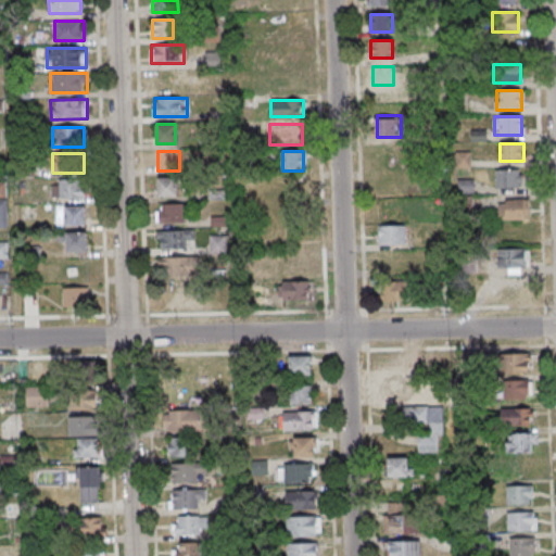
[(522,188),(522,169),(496,169),(496,188),(522,188)]
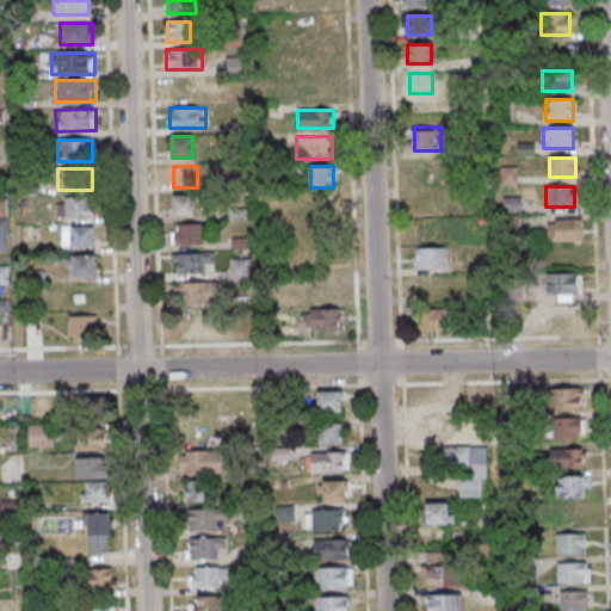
[(196,196),(172,196),(172,216),(196,216),(196,196)]
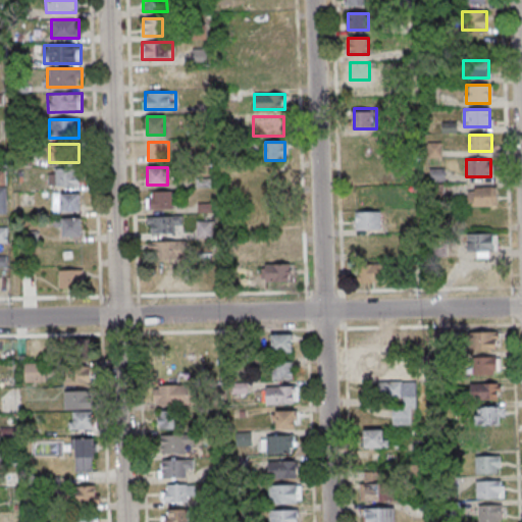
[(284,167),(251,167),(251,188),(284,188),(284,167)]
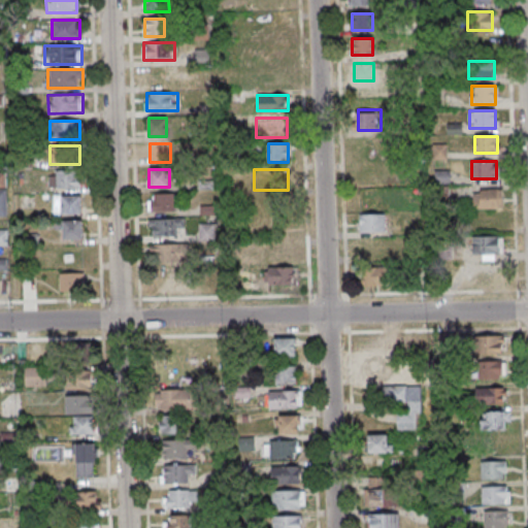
[(51,170),(51,189),(81,189),(81,170),(51,170)]
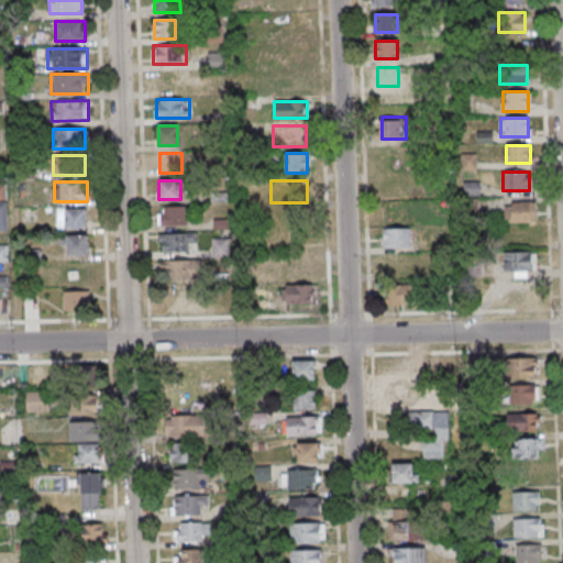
[(504,201),(504,222),(536,222),(536,201),(504,201)]
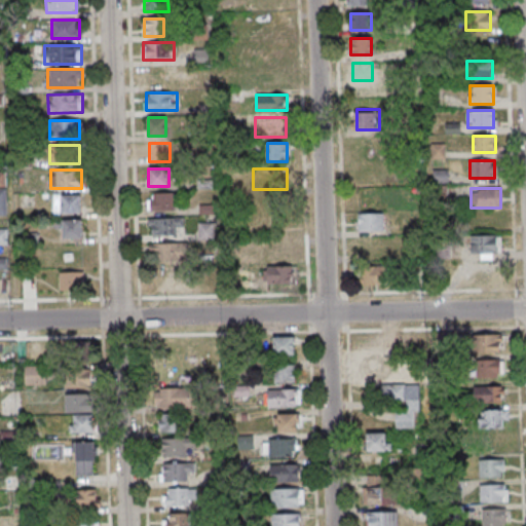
[(149,193),(149,212),(177,212),(177,193),(149,193)]
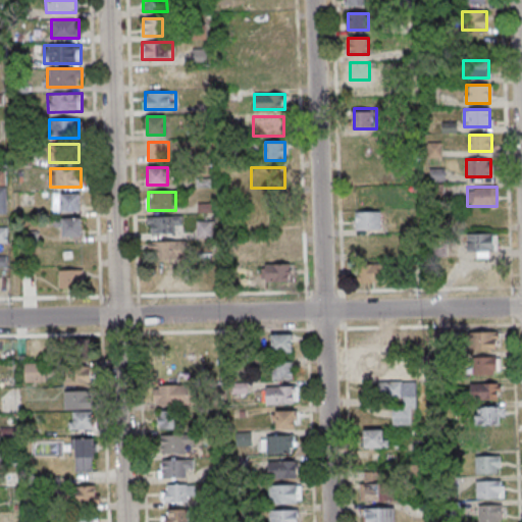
[(81,213),(81,194),(61,194),(61,213),(81,213)]
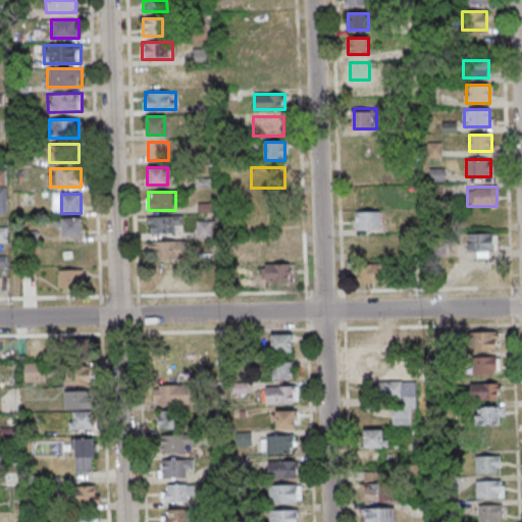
[(356,212),(356,229),(380,229),(380,211),(356,212)]
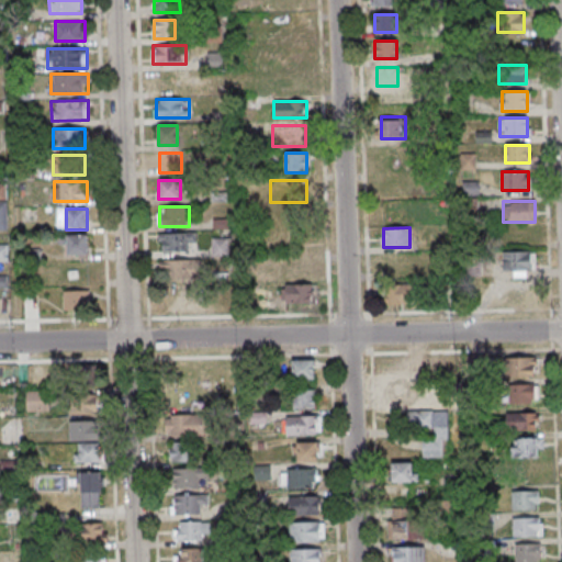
[(88,234),(57,234),(57,245),(68,245),(68,256),(88,256),(88,234)]
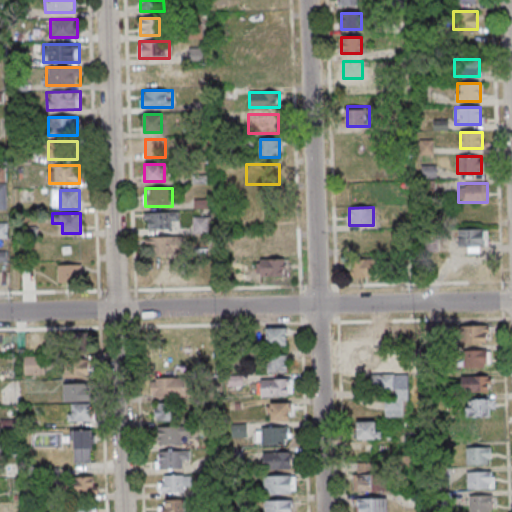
[(178,213),(144,213),(144,230),(178,230),(178,213)]
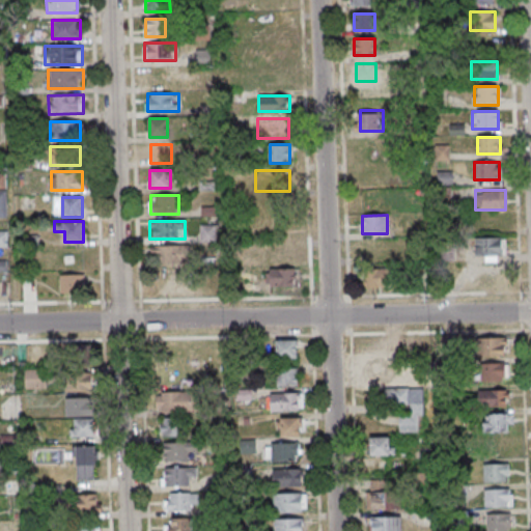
[(199,226),(199,244),(216,244),(216,226),(199,226)]
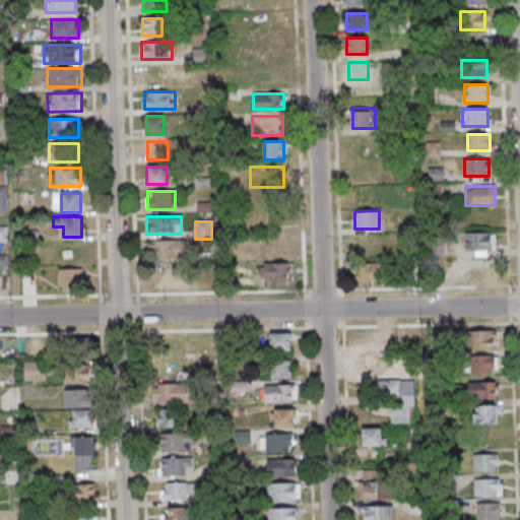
[(493,252),(493,234),(464,234),(464,252),(493,252)]
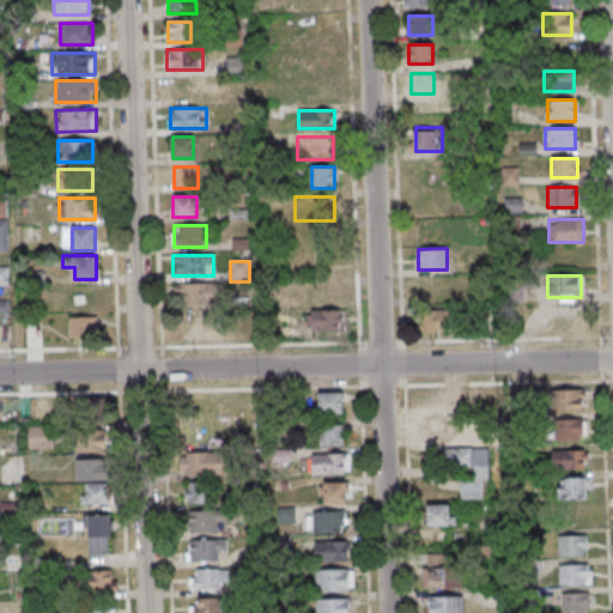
[(340,305),(340,284),(304,284),(304,305),(340,305)]
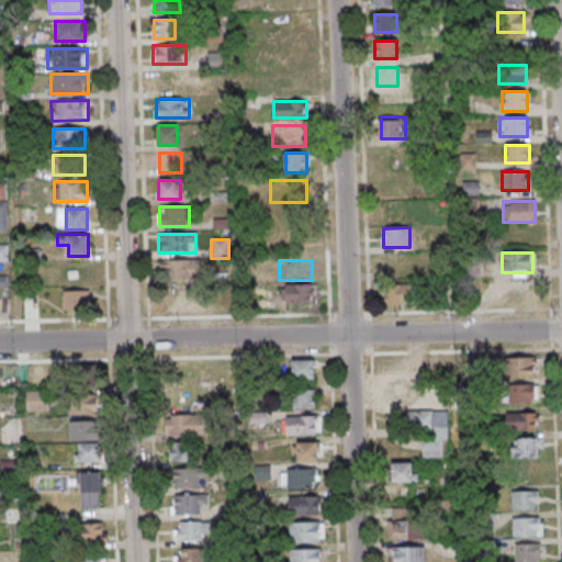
[(160,261),(160,281),(200,281),(200,261),(160,261)]
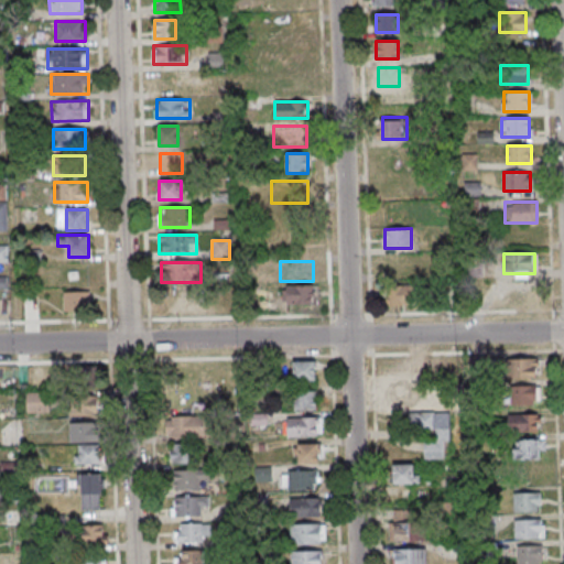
[(281,305),(315,305),(315,286),(281,286),(281,305)]
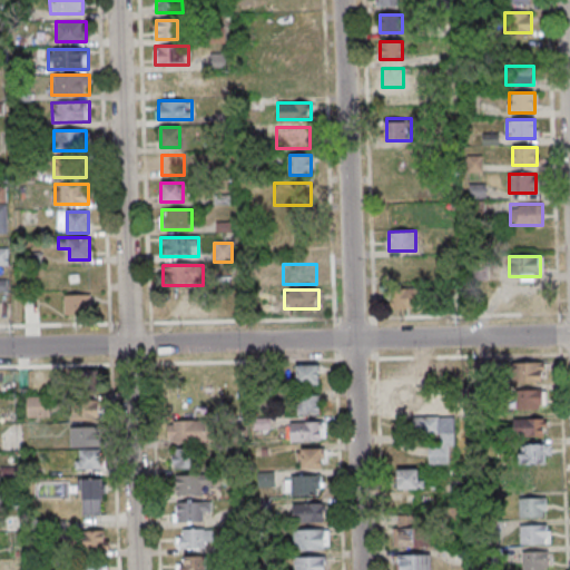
[(419,308),(420,290),(393,290),(393,307),(419,308)]
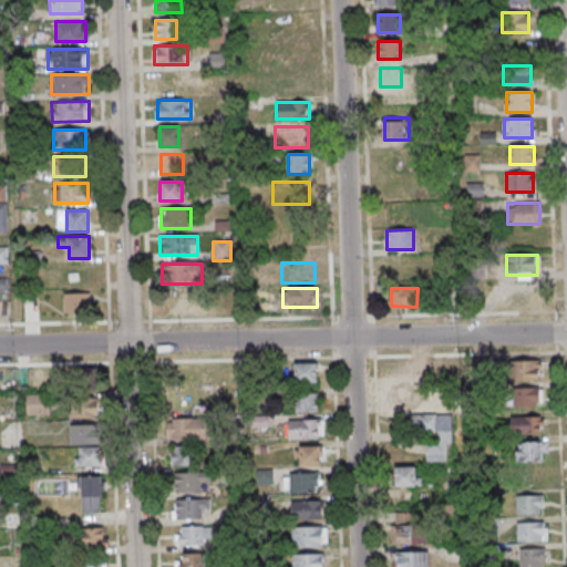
[(90,312),(90,292),(63,292),(63,313),(90,312)]
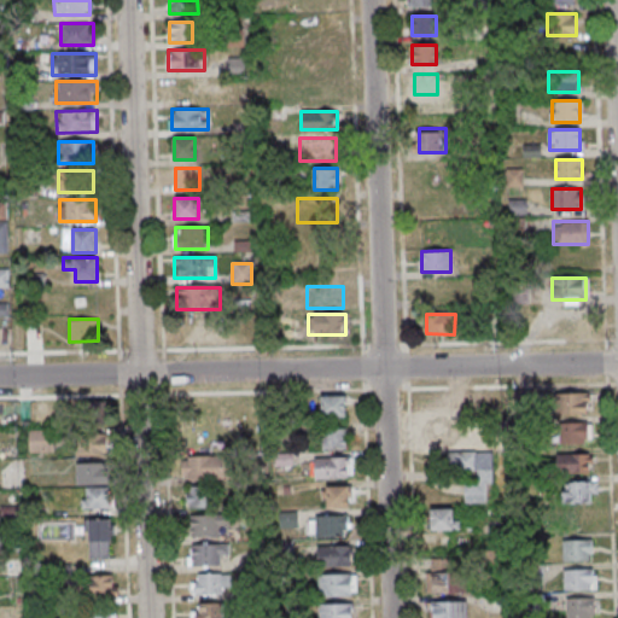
[(589,394),(555,394),(555,414),(589,414),(589,394)]
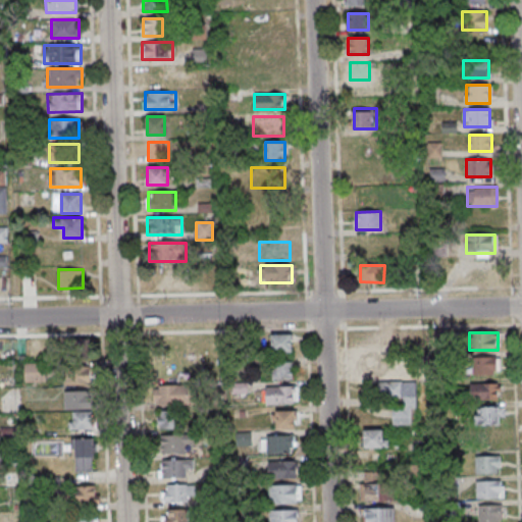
[(272,352),(293,352),(293,334),(272,334),(272,352)]
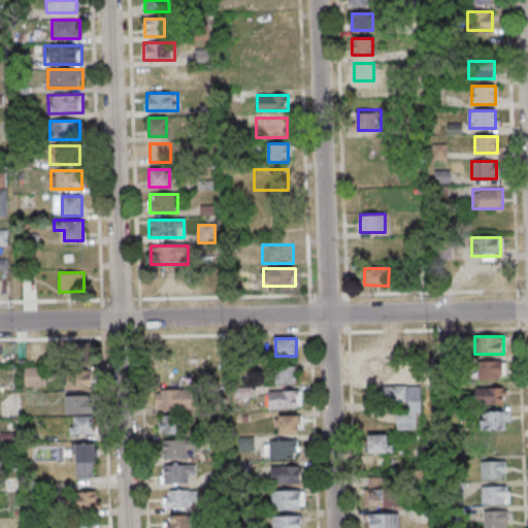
[(504,378),(504,359),(474,359),(474,378),(504,378)]
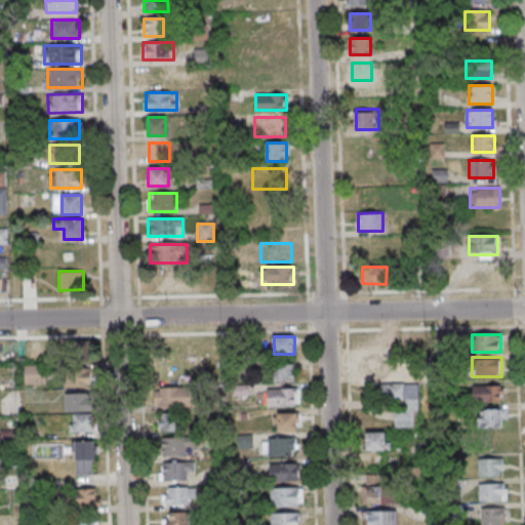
[(389,358),(363,358),(363,376),(389,376),(389,358)]
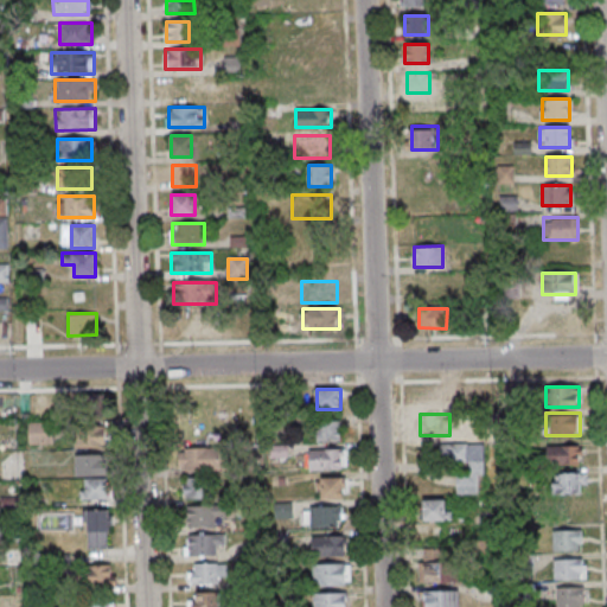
[(318,440),(340,440),(340,420),(317,421),(318,440)]
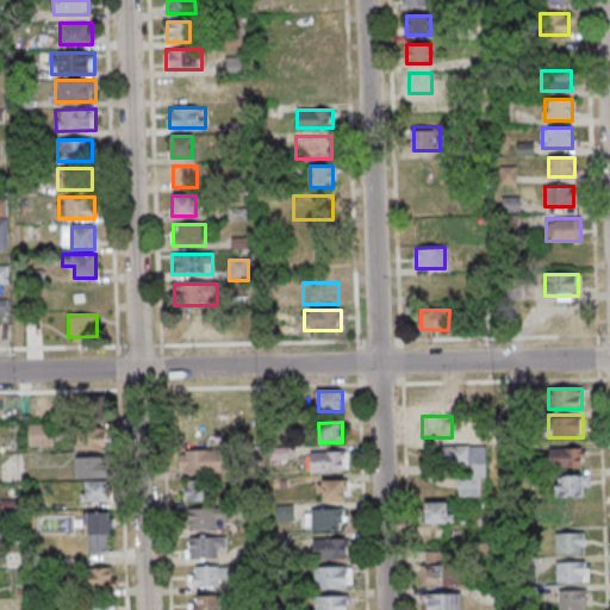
[(55,448),(55,427),(29,427),(29,448),(55,448)]
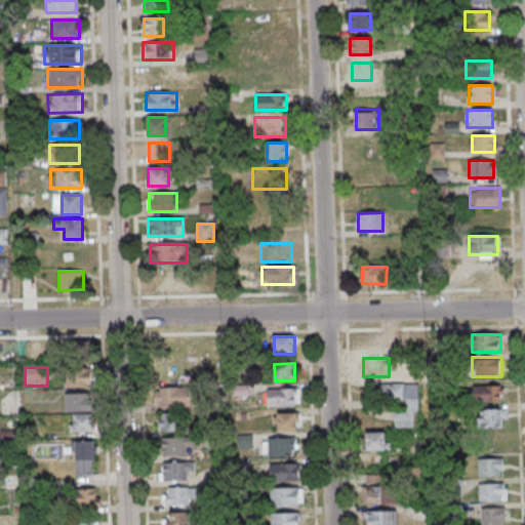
[(58,388),(92,388),(92,368),(58,368),(58,388)]
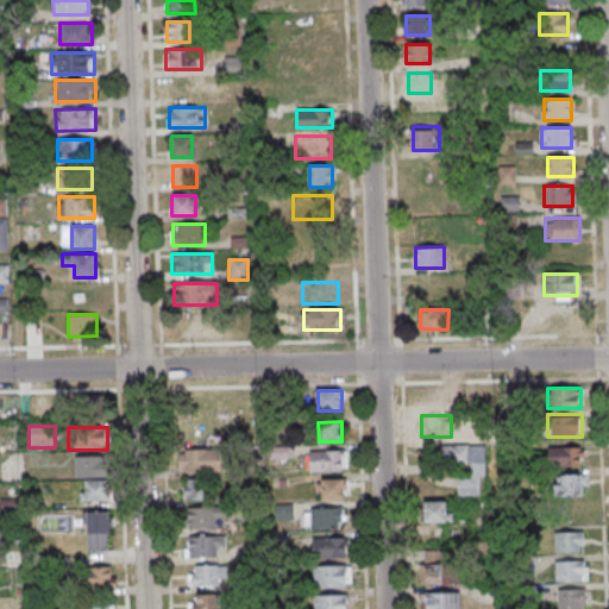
[(548,465),(581,465),(581,446),(548,446),(548,465)]
